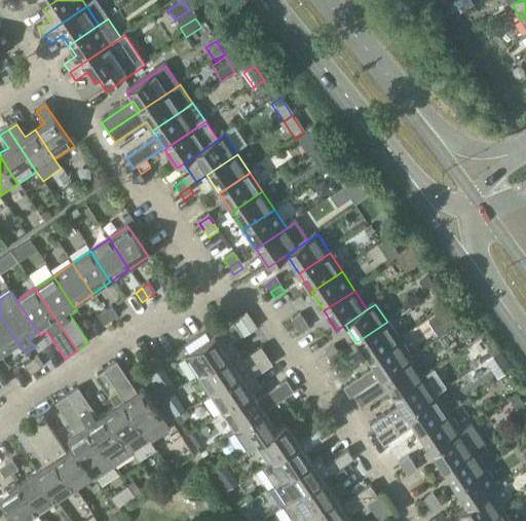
[(106,312),(112,322),(118,318),(112,308),(106,312)]
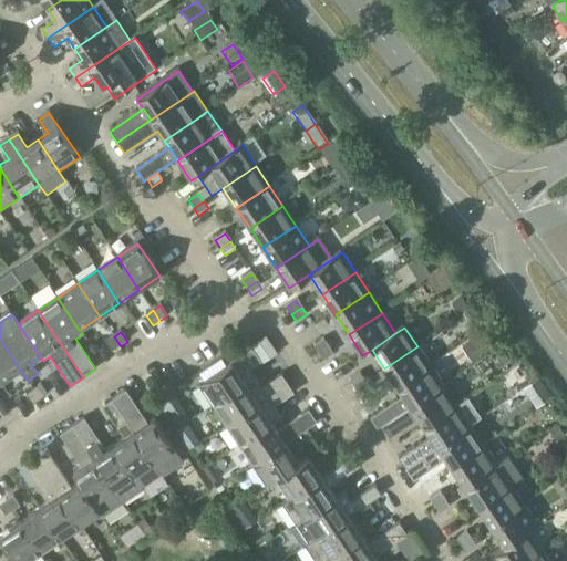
[(121,346),(114,336),(107,341),(114,351),(121,346)]
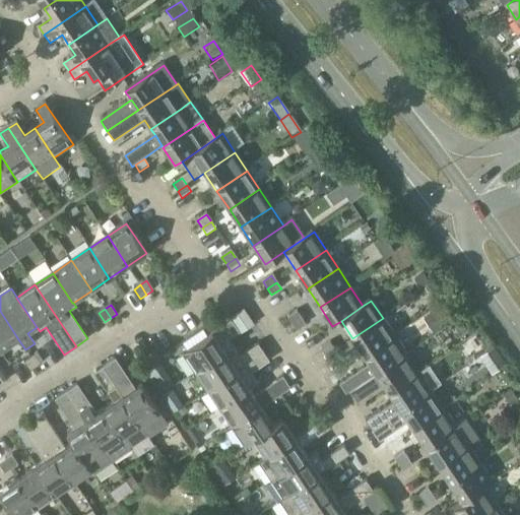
[(0,351),(18,339),(0,311),(0,351)]
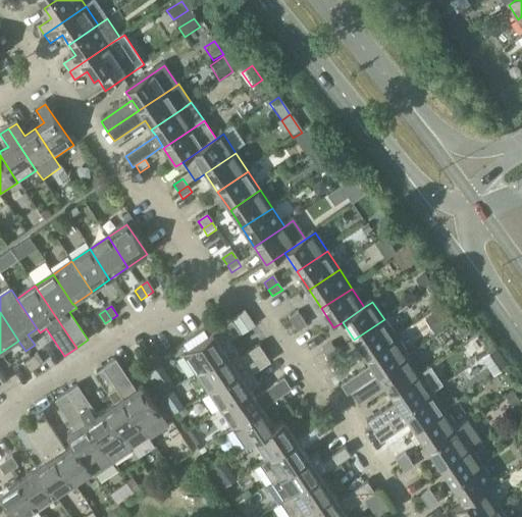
[(293,326),(302,319),(298,313),(289,319),(293,326)]
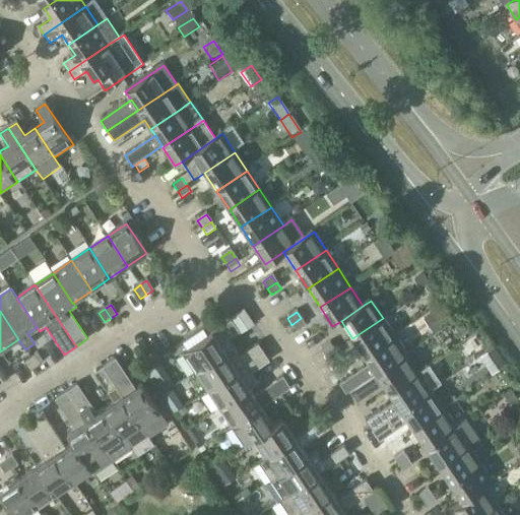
[(301,318),(291,325),(297,331),(306,325),(301,318)]
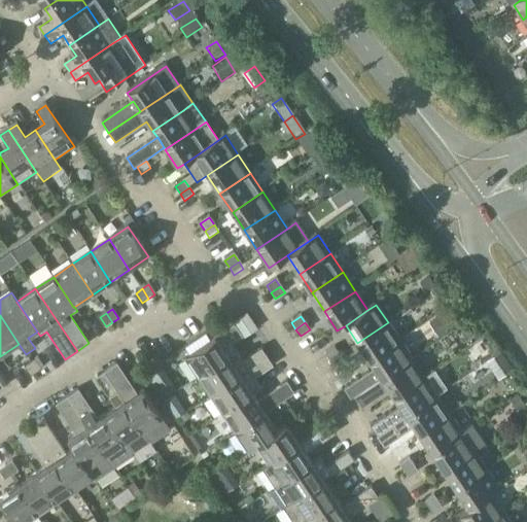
[(388,322),(357,343),(370,361),(400,341),(388,322)]
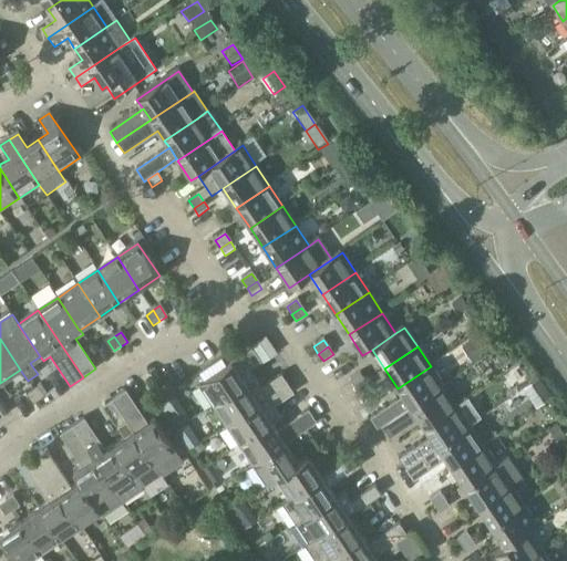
[(213,406),(254,378),(249,371),(260,363),(251,350),(198,385),(213,406)]
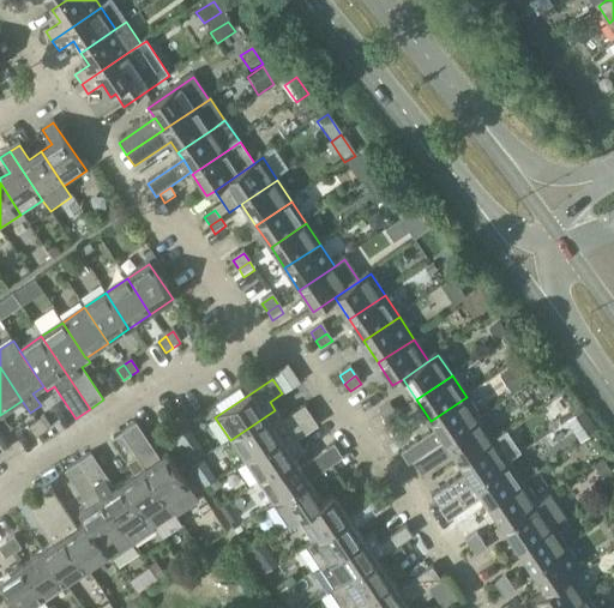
[(467,397),(431,421),(437,431),(445,441),(445,443),(481,419),(467,397)]
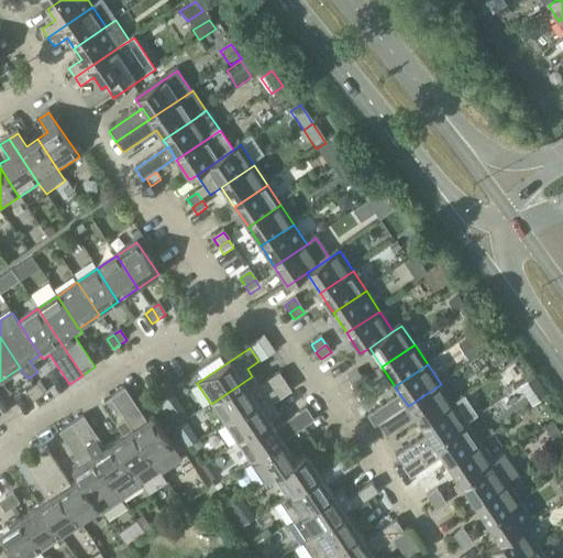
[(362,379),(357,371),(348,379),(352,385),(362,379)]
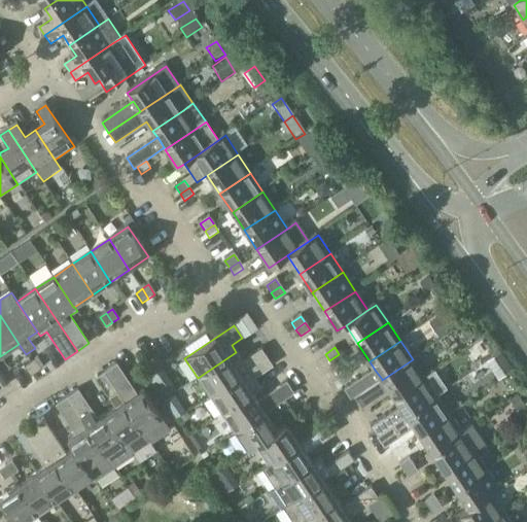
[(236,352),(198,378),(210,396),(267,358),(261,349),(243,361),(236,352)]
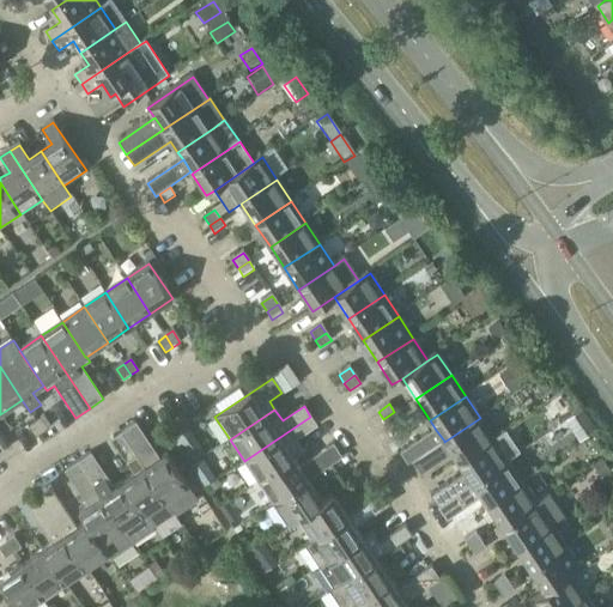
[(400,420),(394,412),(383,419),(389,428),(400,420)]
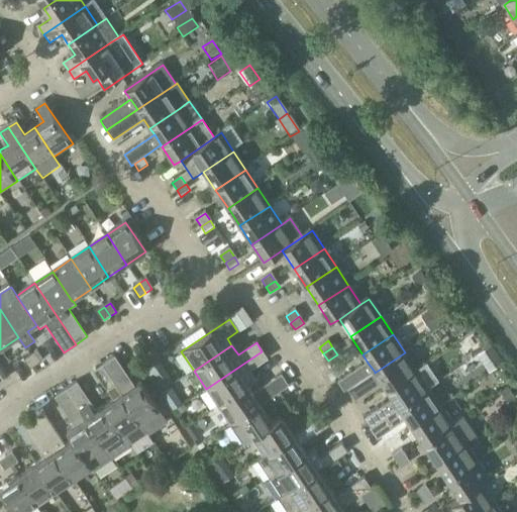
[(262,351),(206,389),(219,408),(248,388),(247,387),(256,382),(249,372),(268,360),(262,351)]
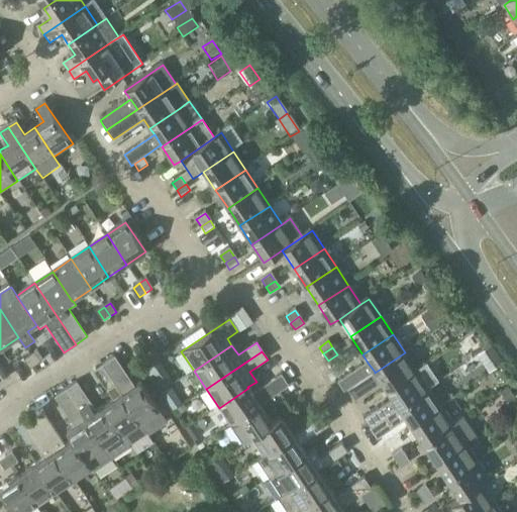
[(31,356),(37,366),(43,362),(37,352),(31,356)]
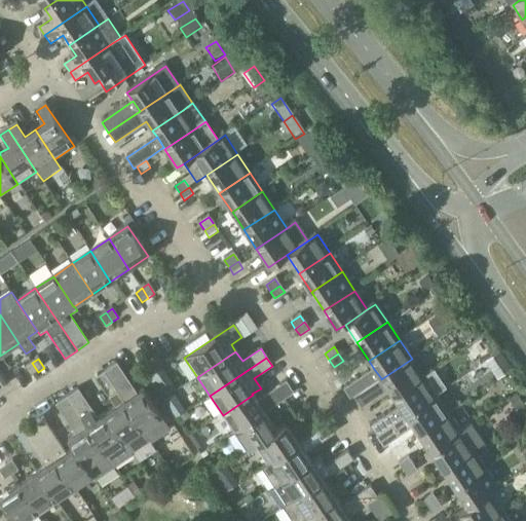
[(393,398),(424,377),(412,359),(381,379),(381,378),(363,391),(353,397),(354,399),(361,408),(388,389),(393,398)]
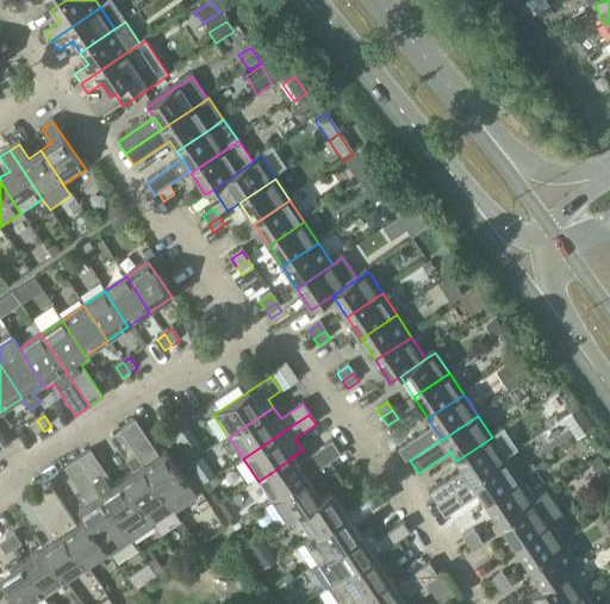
[(44,431),(37,421),(29,425),(36,436),(44,431)]
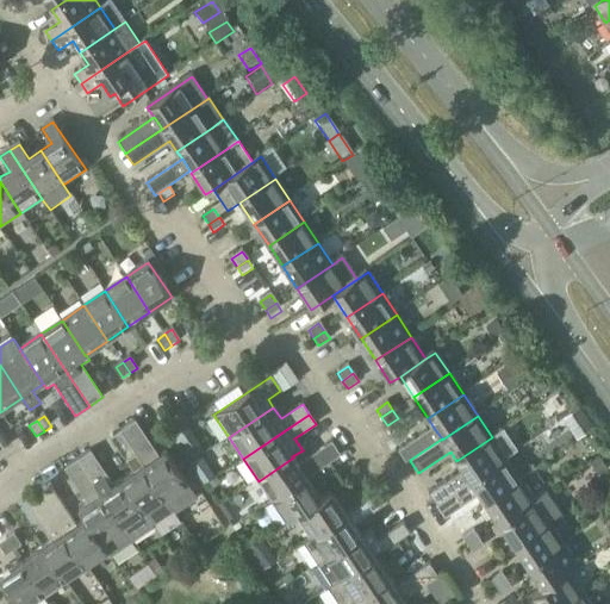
[(122,430),(176,512),(197,498),(166,452),(155,459),(151,453),(153,452),(134,423),(122,430)]
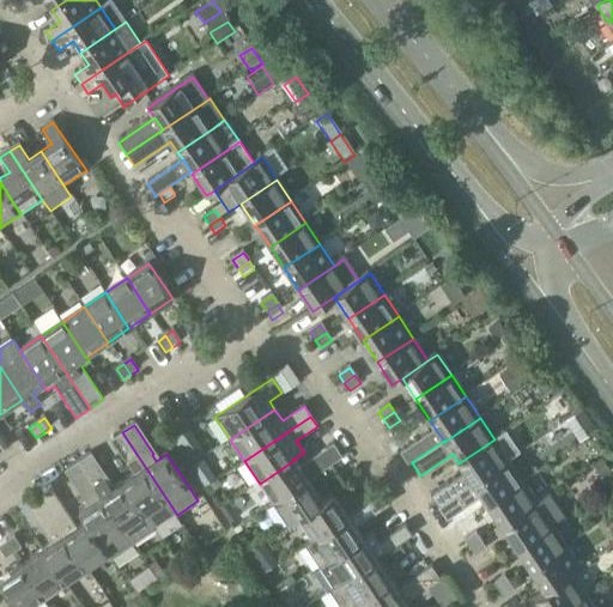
[(444,441),(436,430),(401,454),(408,467),(413,465),(412,462),(423,455),(444,441)]
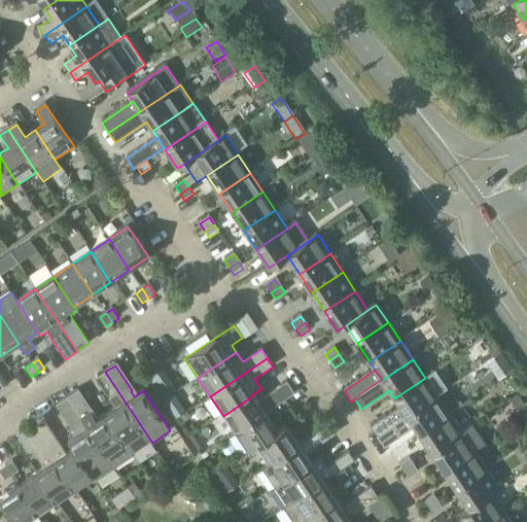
[(106,415),(133,453),(149,442),(150,444),(152,443),(105,372),(97,378),(116,408),(106,415)]
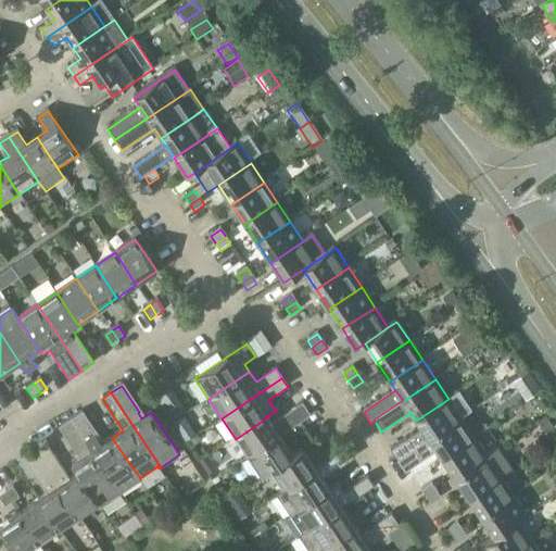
[(449,399),(416,421),(422,430),(390,451),(397,462),(462,418),(472,412),(459,392),(449,399)]
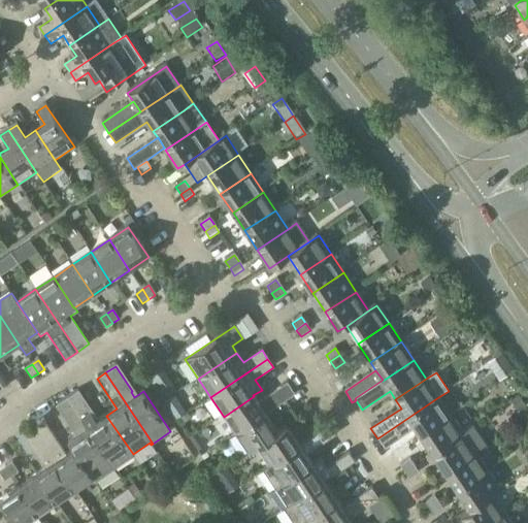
[(0,392),(8,387),(0,373),(0,392)]
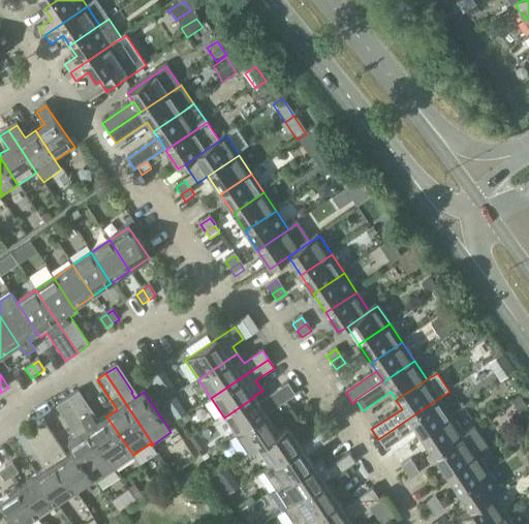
[(178,393),(168,379),(155,388),(164,402),(178,393)]
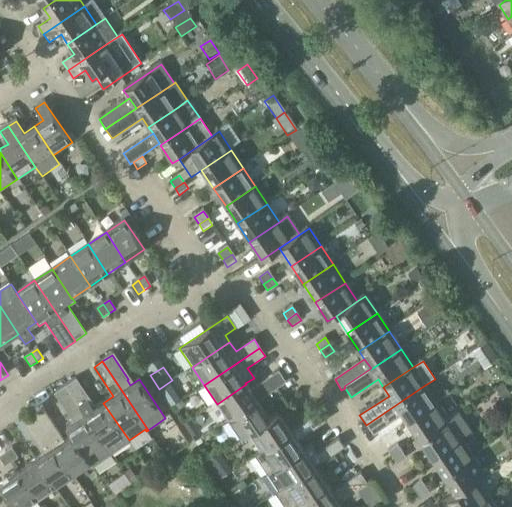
[(267,395),(276,389),(286,382),(278,371),(250,391),(246,384),(217,404),(228,421),(258,401),(267,395)]
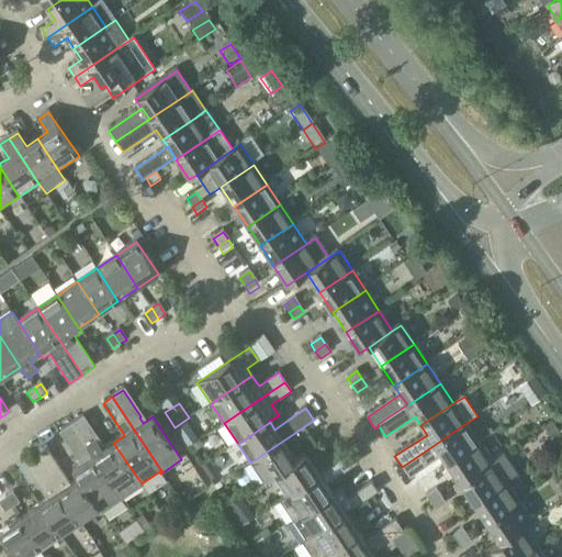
[(83,416),(74,423),(80,434),(87,445),(94,455),(123,499),(142,487),(139,485),(142,483),(113,443),(105,448),(83,416)]
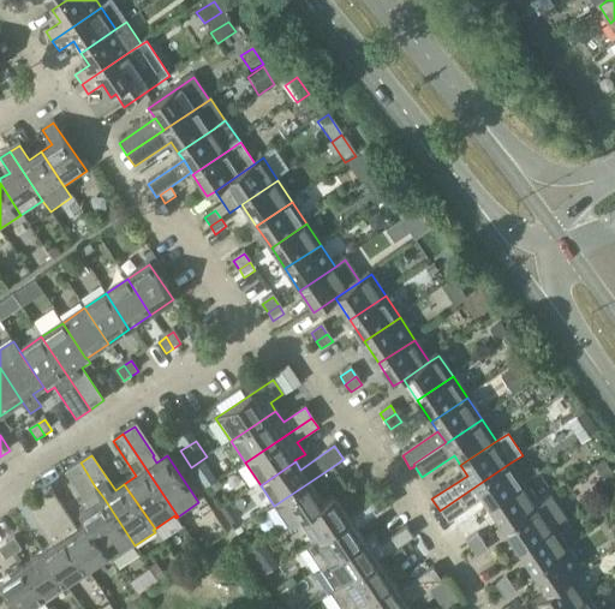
[(95,487),(88,475),(88,476),(78,463),(67,471),(91,506),(79,514),(87,524),(105,548),(111,559),(112,561),(135,545),(103,497),(103,499),(95,487)]
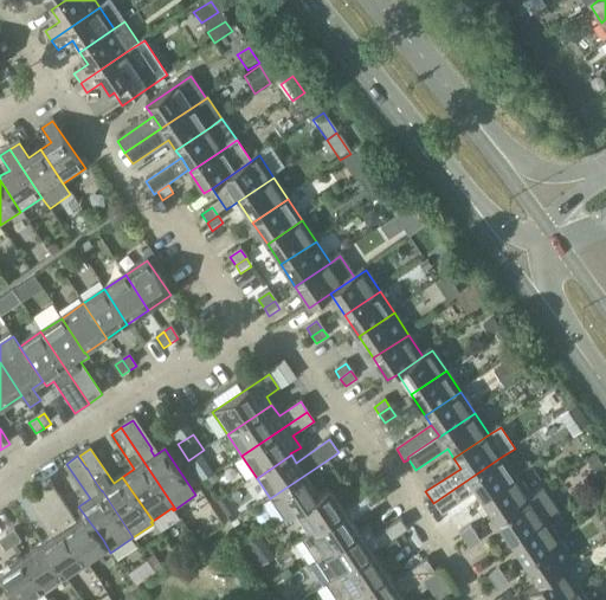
[(482,501),(517,477),(503,456),(433,503),(442,515),(476,491),(482,501)]
